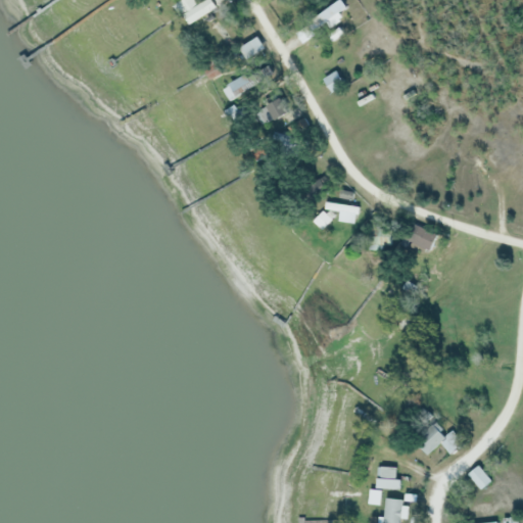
[(211,0),(217,6),(189,24),(183,13),(202,0),(211,0)]
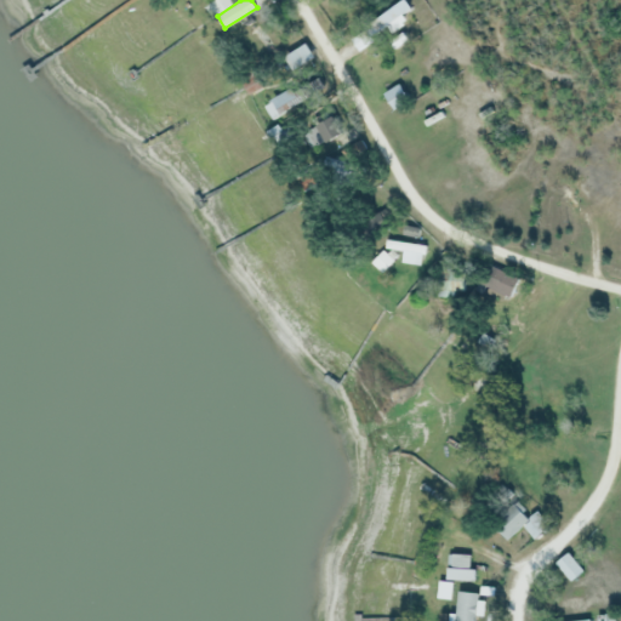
[(402,0),(404,0),(411,9),(371,39),(364,29),(402,0)]
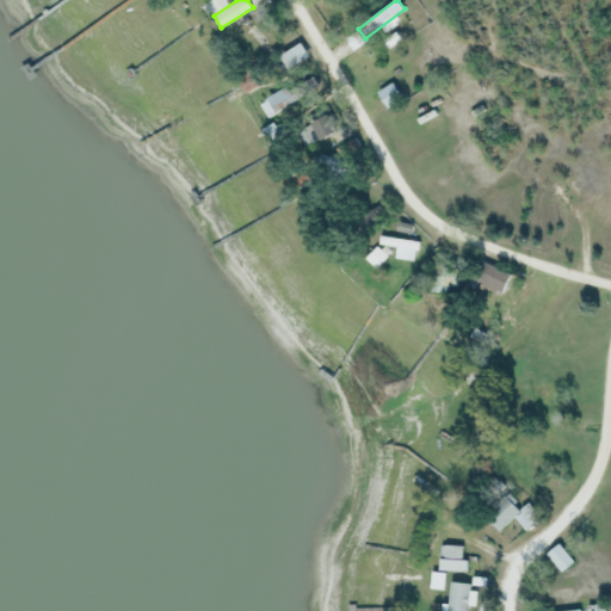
[(308,56),(290,68),(282,55),(300,43),(308,56)]
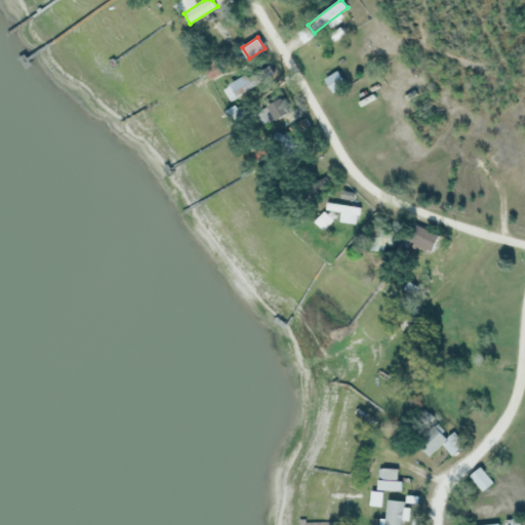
[(204,67),(213,62),(220,73),(211,79),(204,67)]
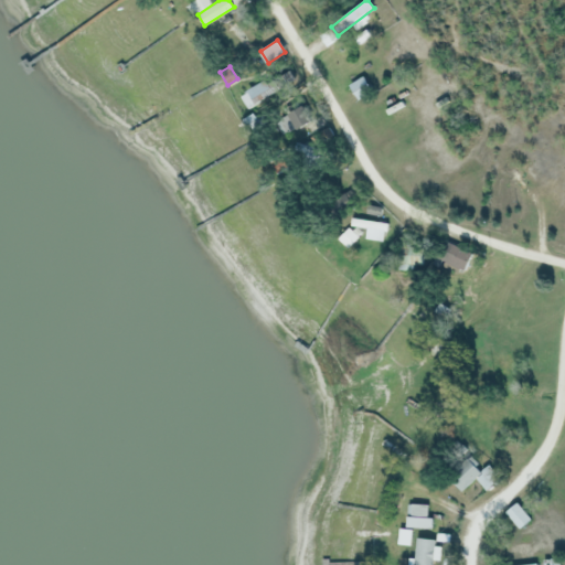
[(247,89),(283,70),(290,83),(255,103),(247,89)]
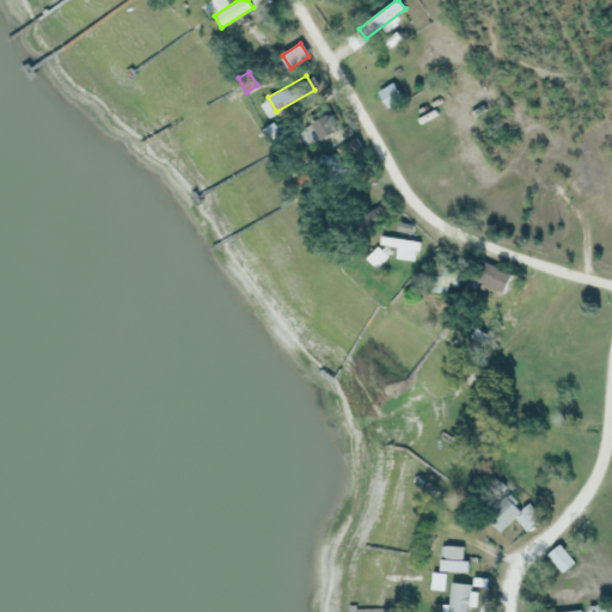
[(389,106),(379,92),(395,83),(404,97),(389,106)]
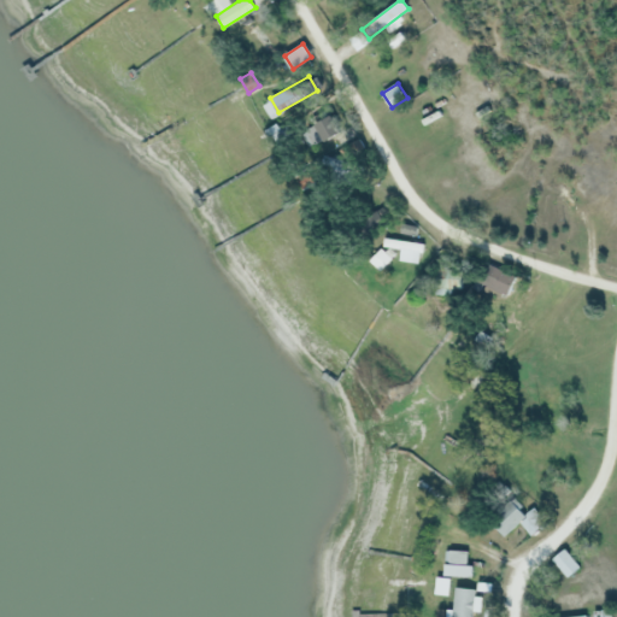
[(317,145),(309,131),(334,116),(342,129),(317,145)]
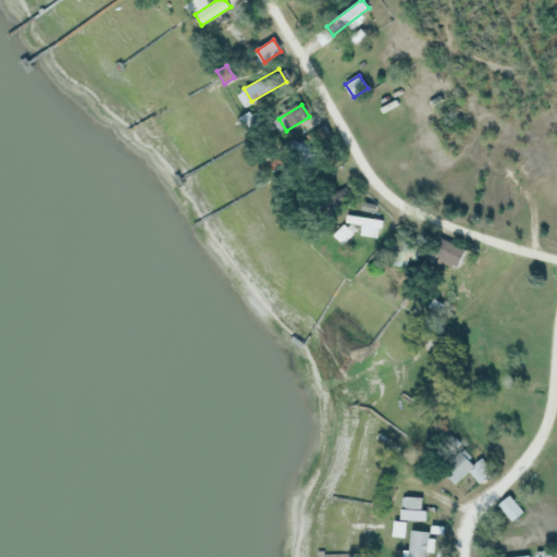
[(274,173),(267,162),(279,155),(286,165),(274,173)]
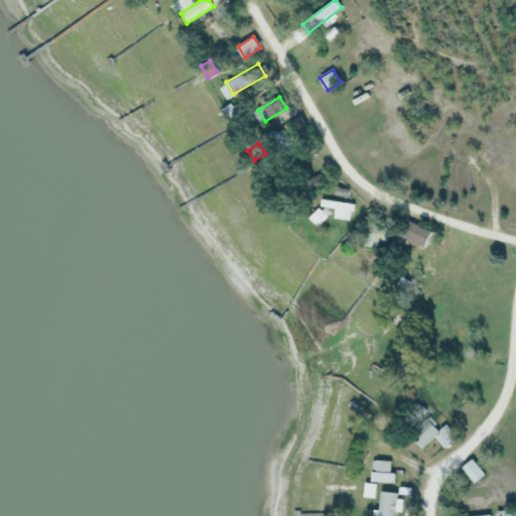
[(472,154),(484,173),(478,176),(466,158),(472,154)]
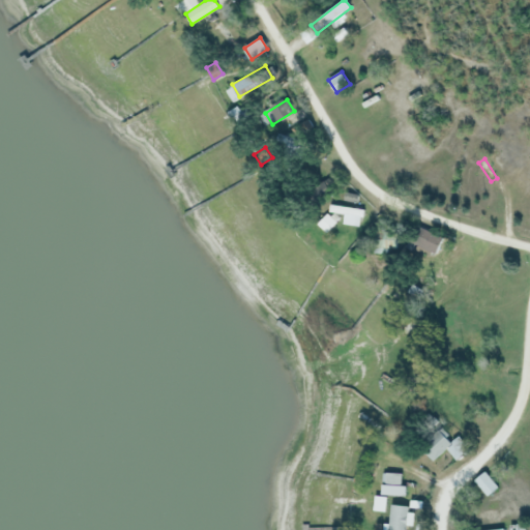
[(316,188),(333,176),(336,182),(329,187),(331,192),(322,198),(316,188)]
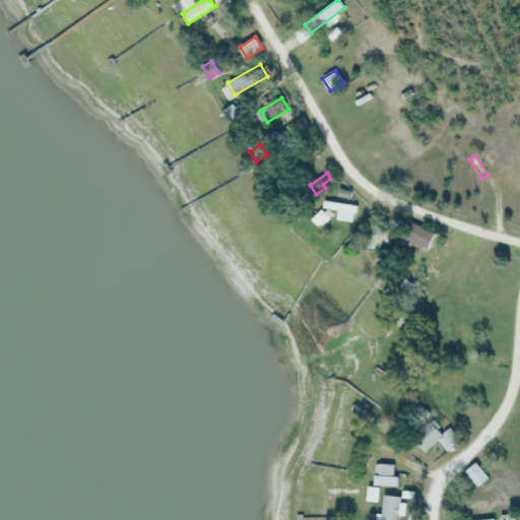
[(336,196),(337,188),(350,190),(349,198),(336,196)]
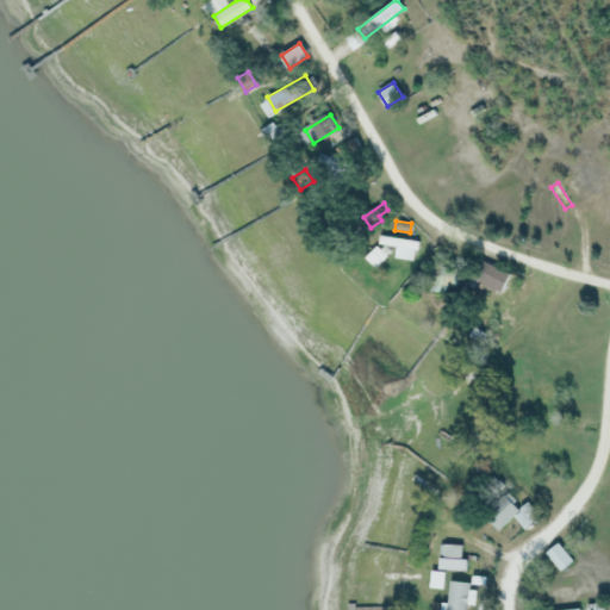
[(378,242),(379,235),(416,240),(414,259),(393,256),(394,244),(378,242)]
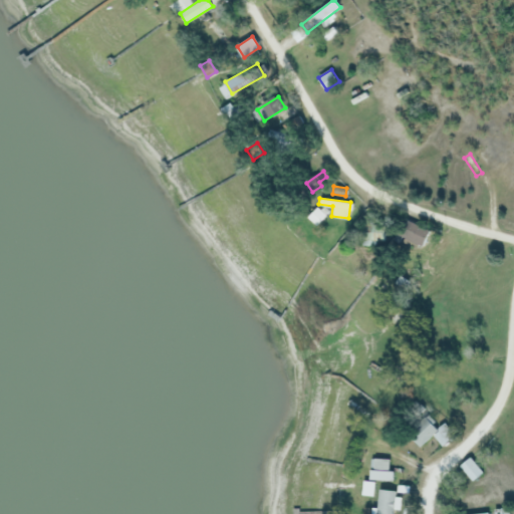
[(316,207),(325,217),(315,226),(306,216),(316,207)]
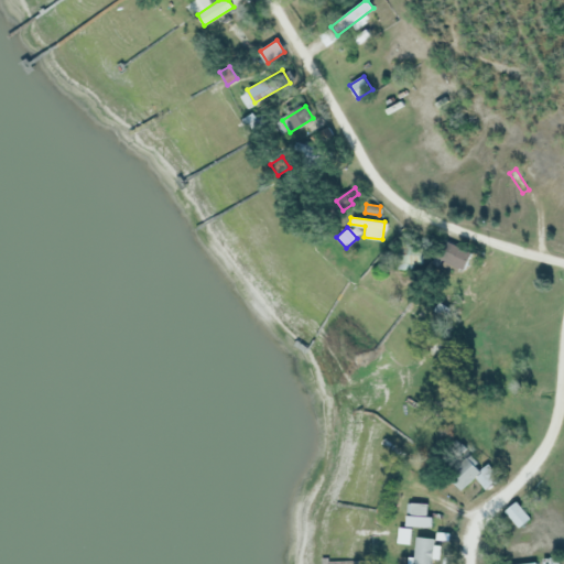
[(440,257),(445,242),(469,252),(463,267),(440,257)]
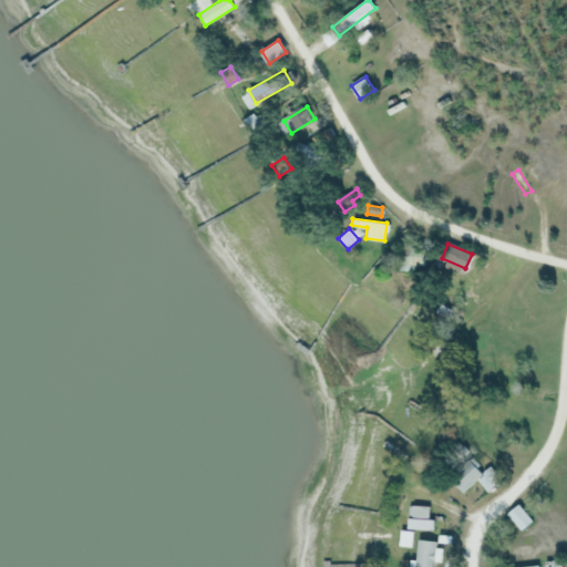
[(476,480),(463,493),(452,481),(471,462),(482,473),(476,480)]
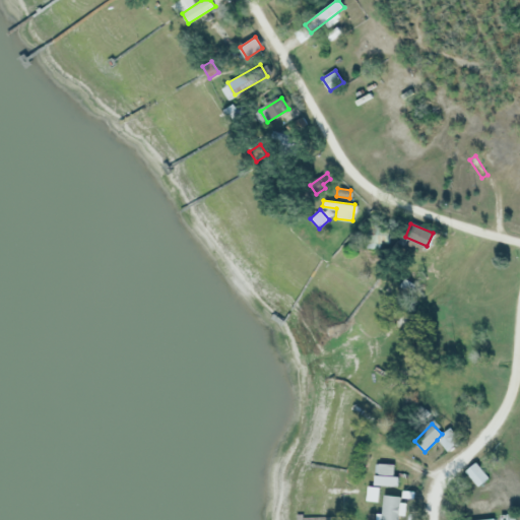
[(442,434),(449,428),(461,440),(449,452),(437,440),(442,434)]
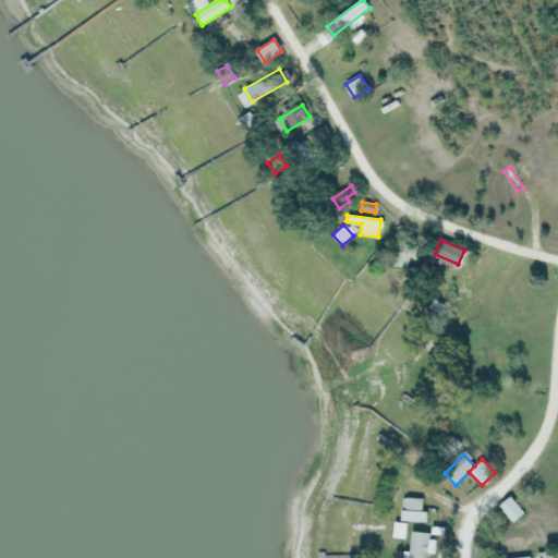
[(511,522),(498,506),(510,496),(523,512),(511,522)]
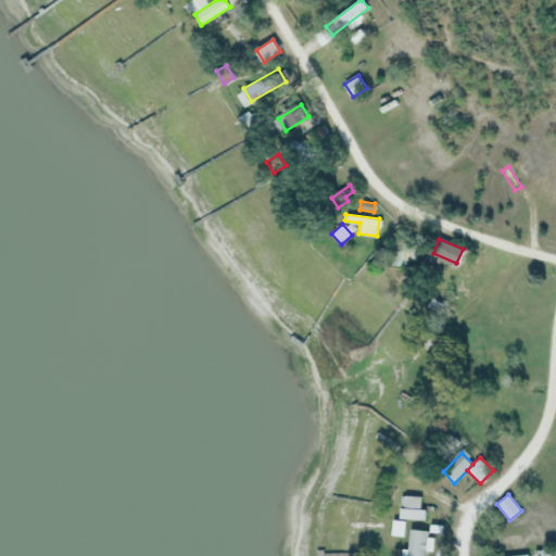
[(421,496),(420,509),(426,509),(426,520),(400,519),(401,495),(421,496)]
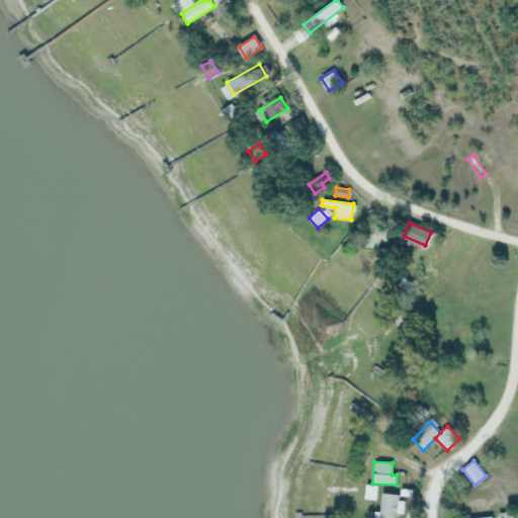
[(401,495),(399,517),(379,517),(381,493),(401,495)]
